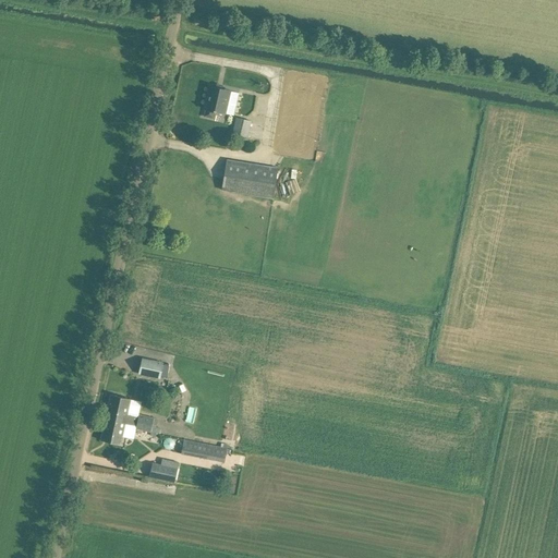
[(225,113),(228,101),(230,91),(209,86),(207,94),(209,95),(204,116),(214,118),(215,111),(225,113)]
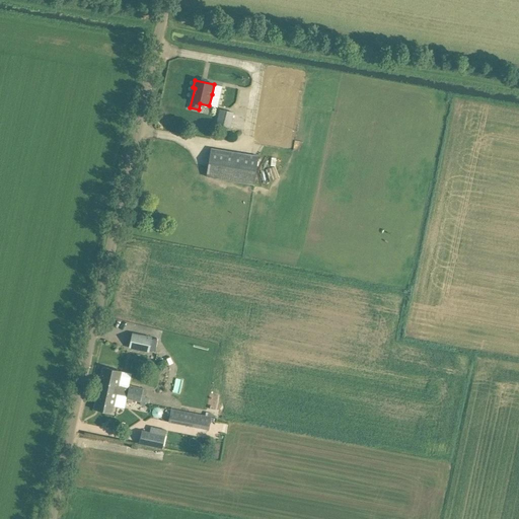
[(219,109),(216,125),(231,128),(234,113),(219,109)]
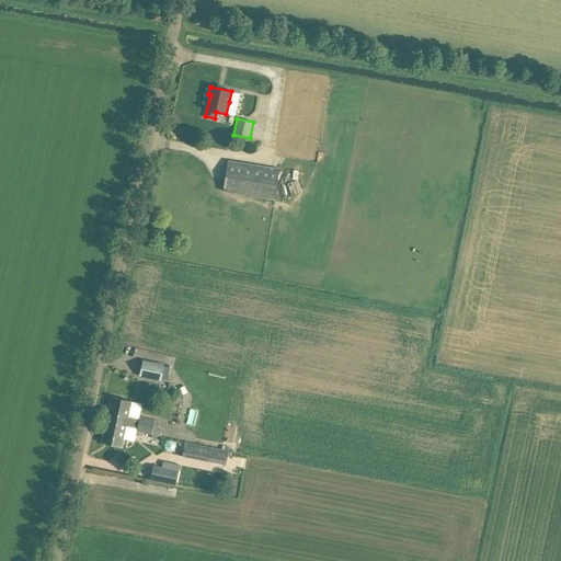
[(279,169),(272,168),(228,161),(224,191),(275,199),(276,191),(279,169)]
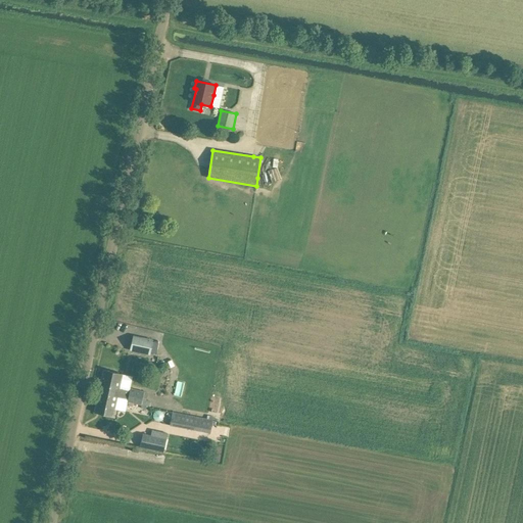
[(150,354),(153,340),(133,335),(130,350),(150,354)]
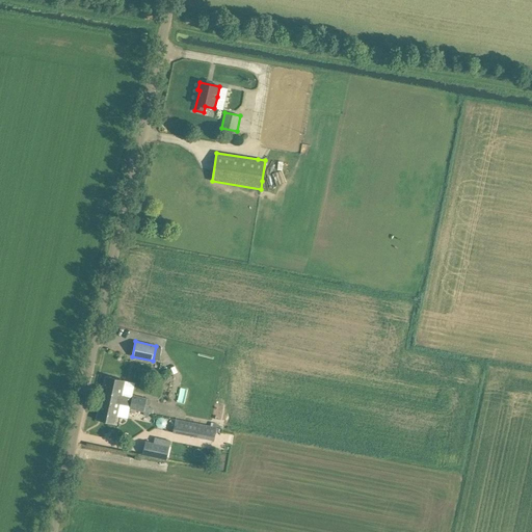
[(106,376),(102,396),(121,400),(120,403),(130,405),(130,408),(143,411),(150,413),(152,413),(153,406),(151,406),(149,406),(151,399),(147,398),(132,395),(133,393),(135,382),(125,380),(116,378),(106,376)]
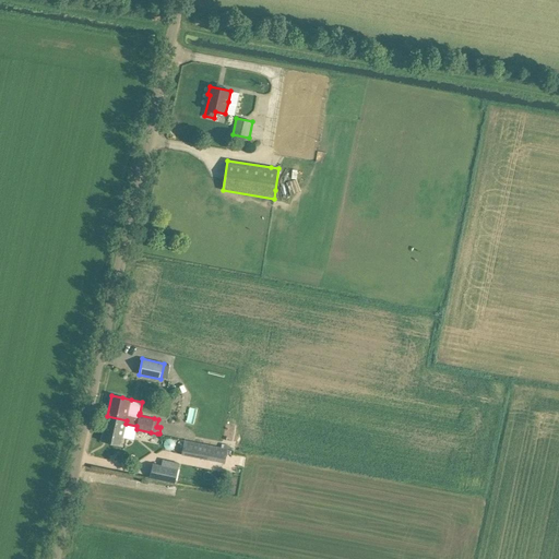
[(107,416),(102,441),(111,443),(120,445),(122,437),(133,440),(137,429),(137,426),(126,424),(127,420),(107,416)]
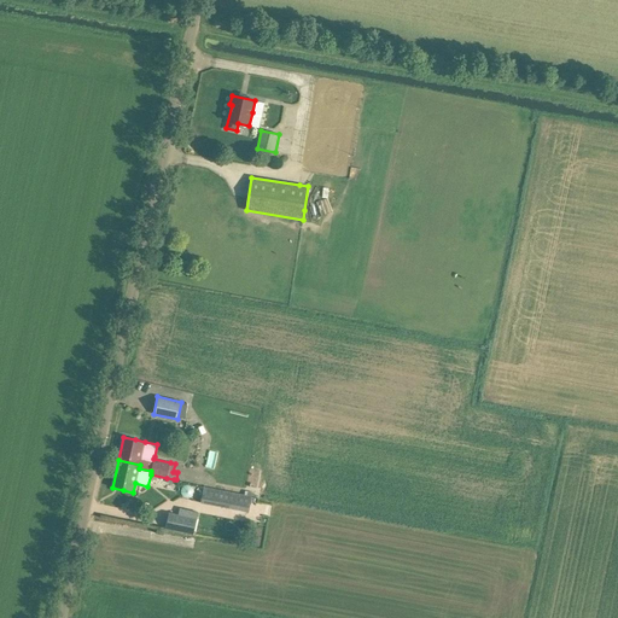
[(204,487),(200,501),(249,511),(252,494),(251,494),(245,491),(244,495),(204,487)]
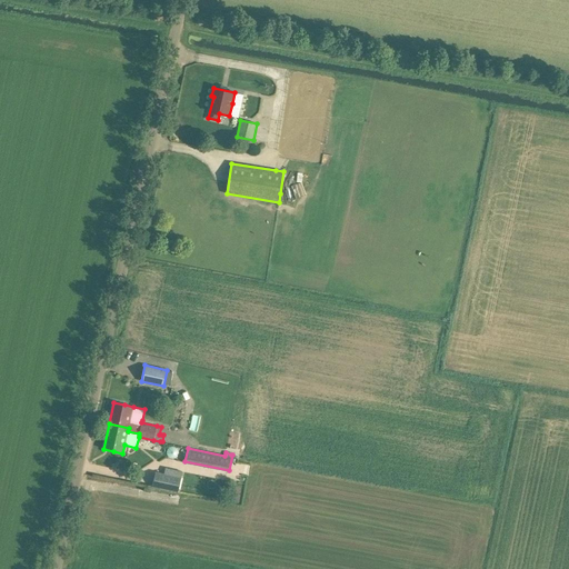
[(152,486),(178,491),(182,471),(166,468),(165,473),(155,471),(152,486)]
